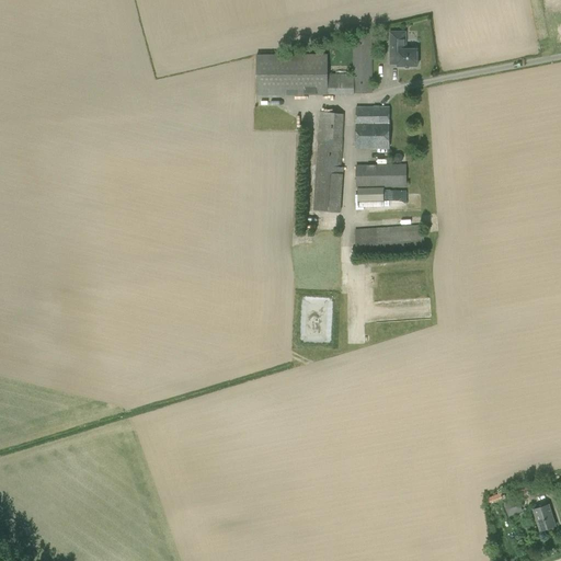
[(390,32),(390,42),(390,65),(398,65),(398,67),(418,67),(418,49),(407,49),(407,42),(407,32),(390,32)]
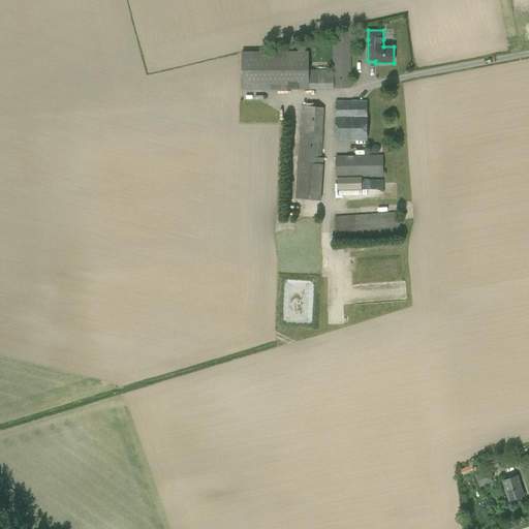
[(242,52),(242,90),(334,89),(334,88),(351,88),(351,32),(333,32),(333,69),(309,70),(309,51),(242,52)]
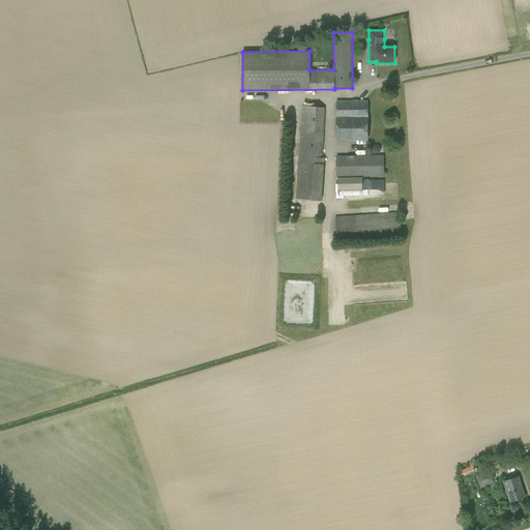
[(367,140),(367,117),(367,101),(336,101),(336,140),(367,140)]
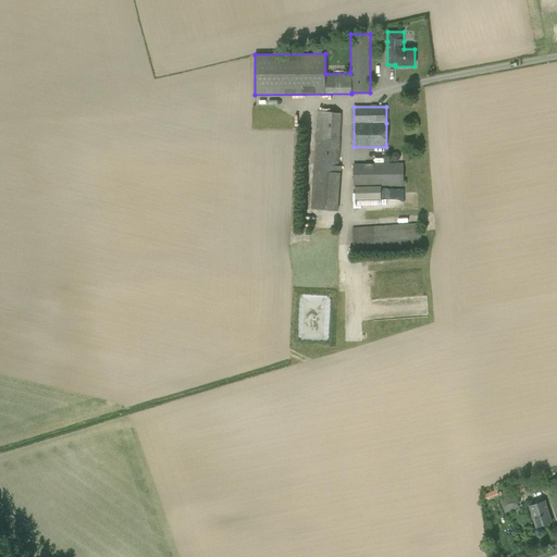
[(311,209),(338,211),(341,166),(339,166),(341,140),(342,113),(318,112),(311,209)]
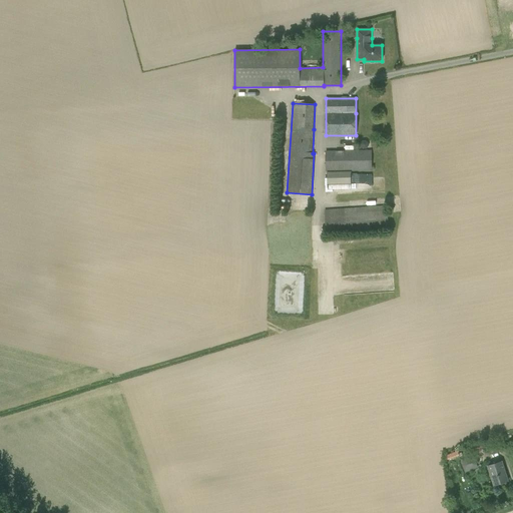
[(371,150),(326,151),(326,171),(372,170),(371,150)]
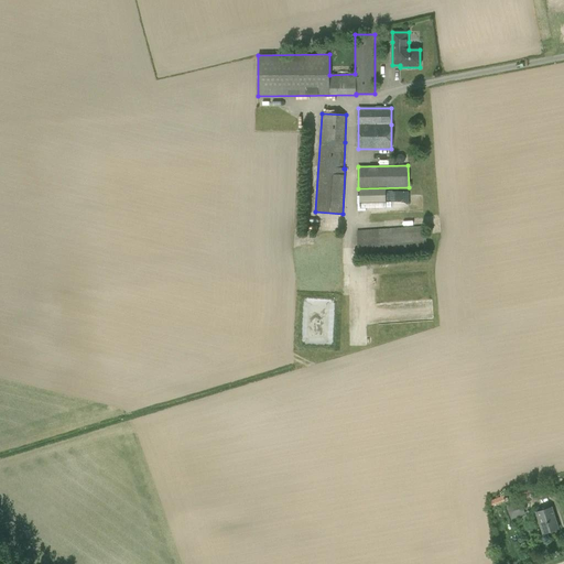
[(386,191),(386,205),(404,205),(404,191),(386,191)]
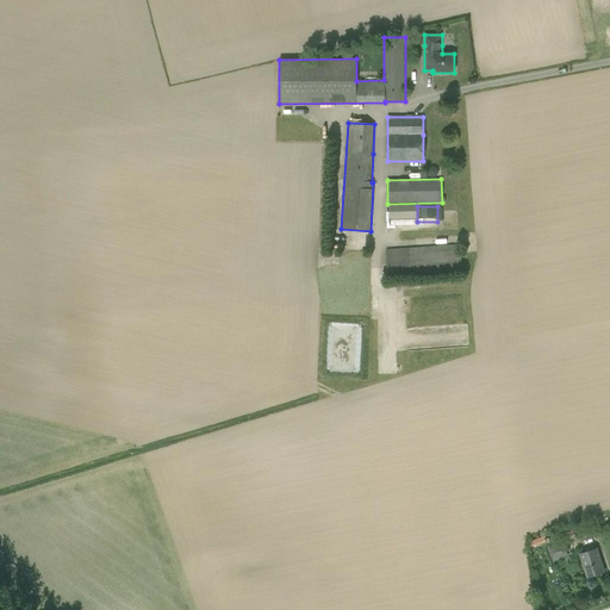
[(460,244),(386,250),(388,281),(462,275),(460,244)]
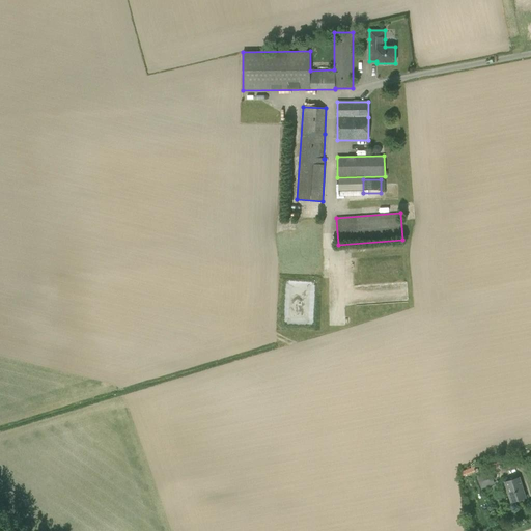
[(477,476),(481,488),(495,484),(491,472),(485,474),(484,471),(479,473),(479,475),(477,476)]
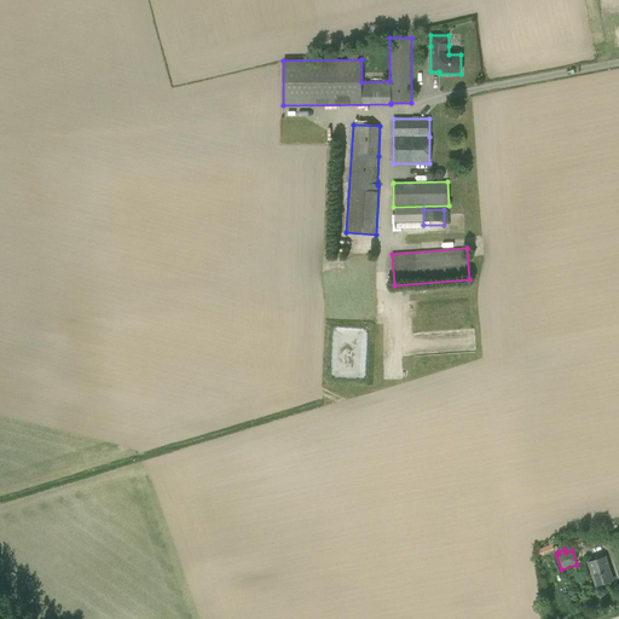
[(605,556),(589,562),(596,586),(613,580),(605,556)]
